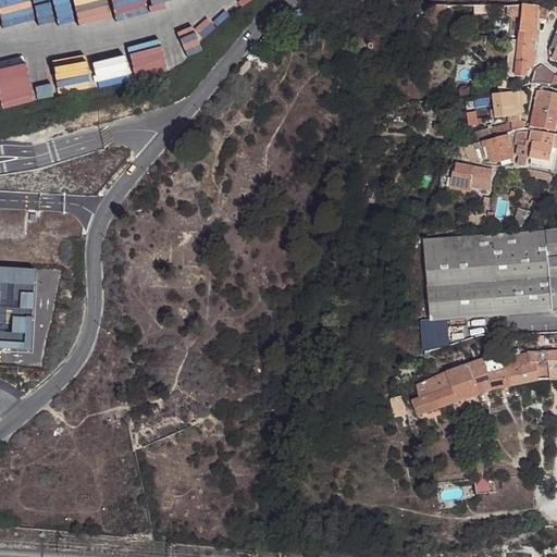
[(522,5),(506,8),(505,19),(516,20),(521,20),(521,28),(522,5)]
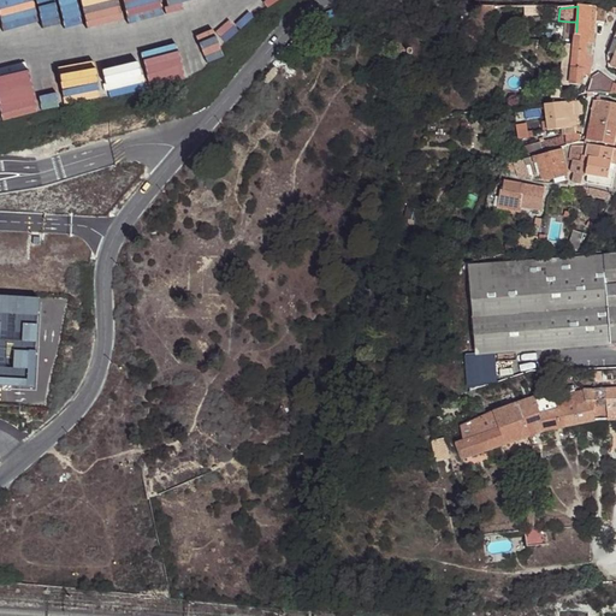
[(608,7),(578,6),(576,31),(575,46),(575,45),(572,86),(579,87),(584,83),(584,77),(590,77),(592,57),(586,57),(587,45),(593,45),(596,23),(604,24),(608,7)]
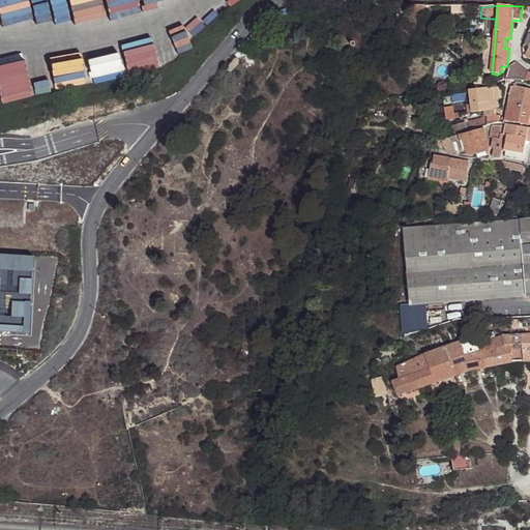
[(415,6),(406,15),(417,22),(427,6),(415,6)]
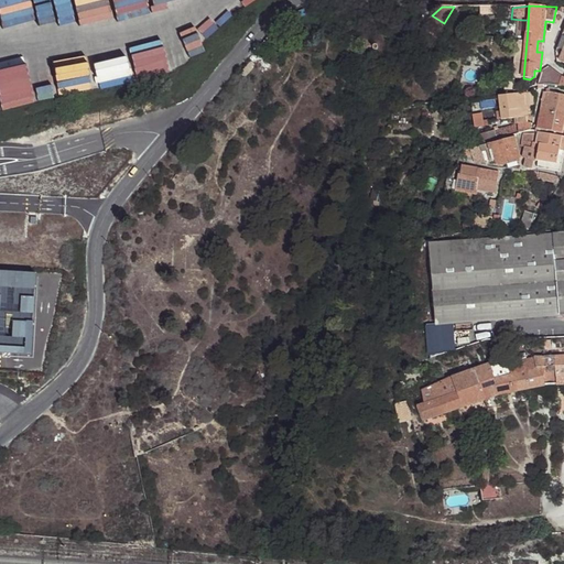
[(523,78),(527,41),(520,41),(514,41),(511,78),(523,78)]
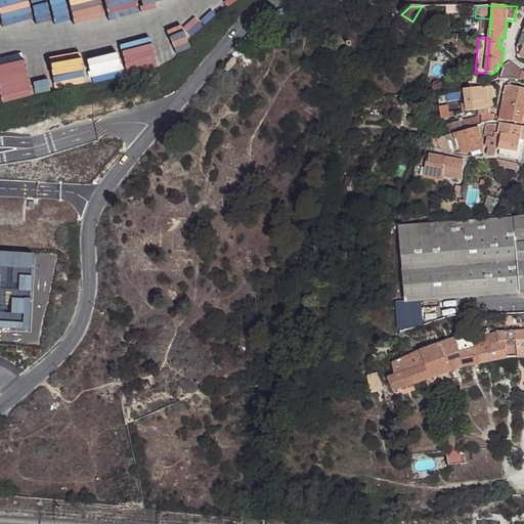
[(501,76),(501,79),(508,80),(513,80),(518,82),(523,82),(523,72),(518,68),(504,70),(501,76)]
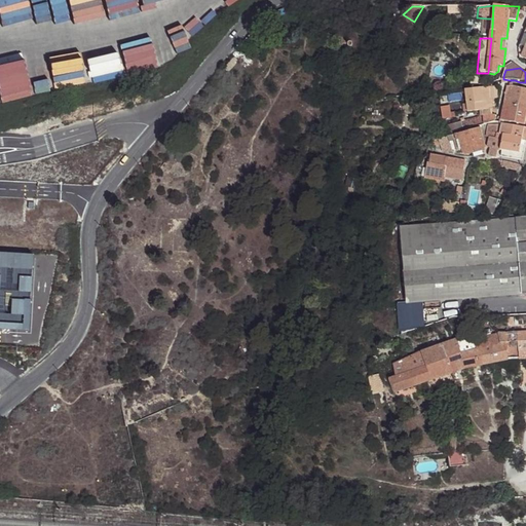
[(506,87),(503,103),(511,105),(514,86),(506,87)]
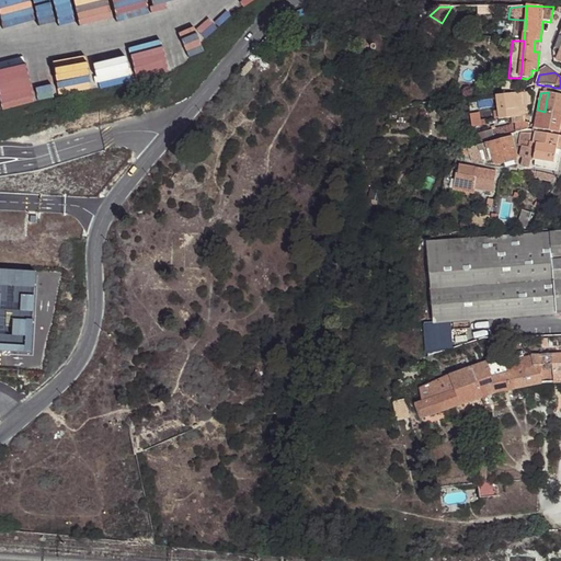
[(560,94),(548,92),(545,112),(560,114),(560,94)]
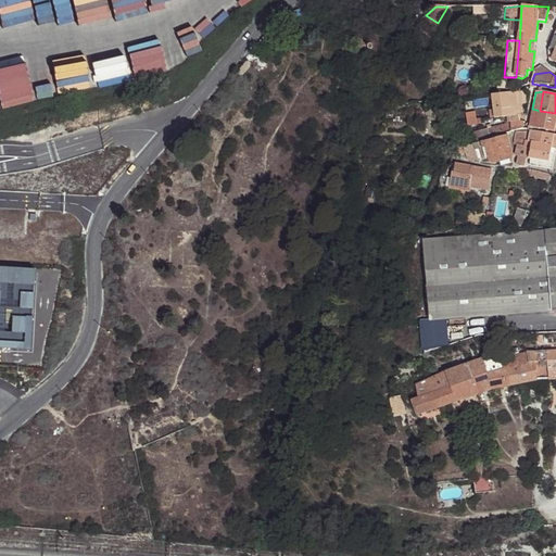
[(517,105),(515,93),(490,96),(494,119),(510,117),(509,113),(518,113),(517,105)]
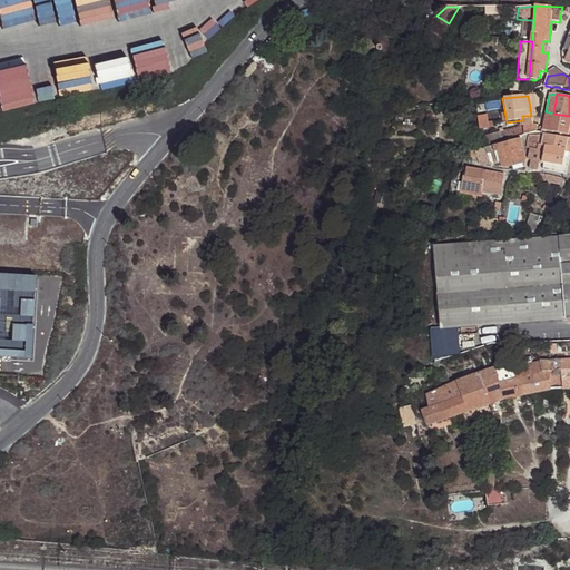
[(546,111),(541,134),(544,135),(548,135),(550,131),(553,114),(546,111)]
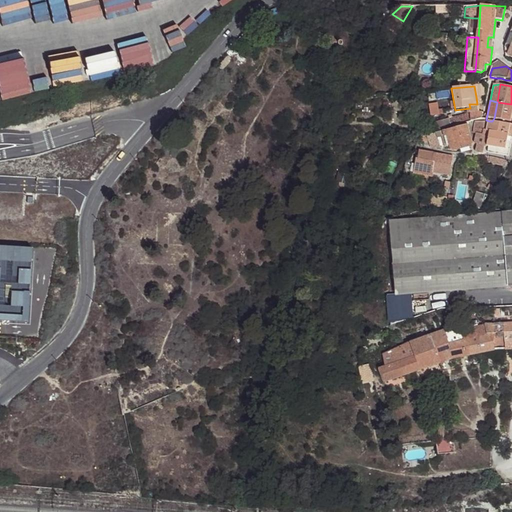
[(511,110),(511,104),(497,102),(494,118),(510,121),(511,110)]
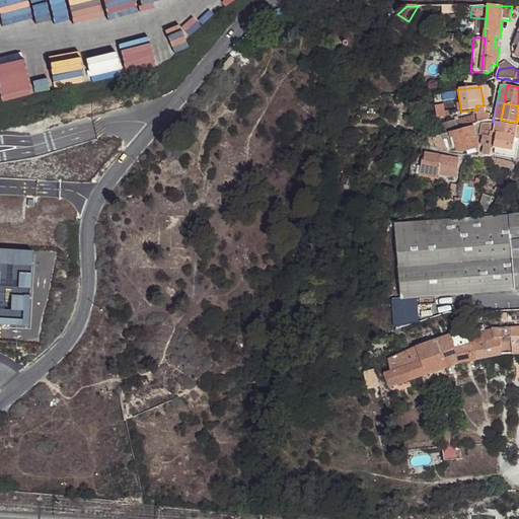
[(441,125),(443,133),(455,130),(477,123),(475,116),(441,125)]
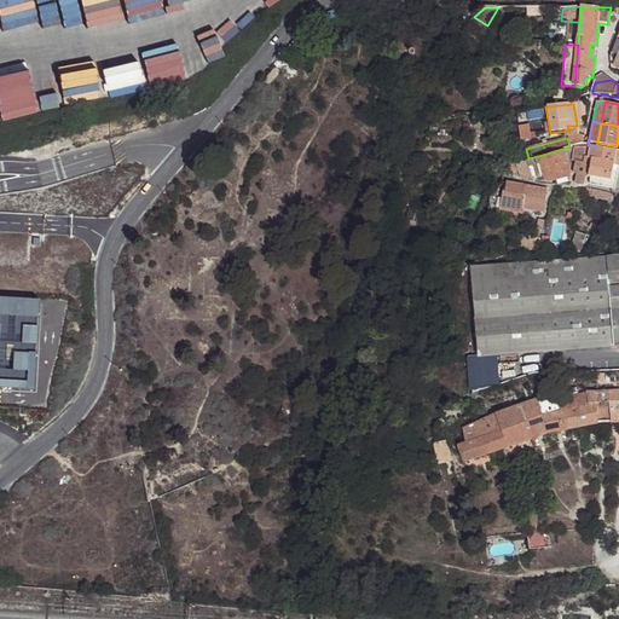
[(588,160),(588,157),(584,157),(585,148),(574,146),(573,161),(577,162),(576,174),(578,174),(577,183),(585,184),(586,177),(589,177),(591,160),(588,160)]
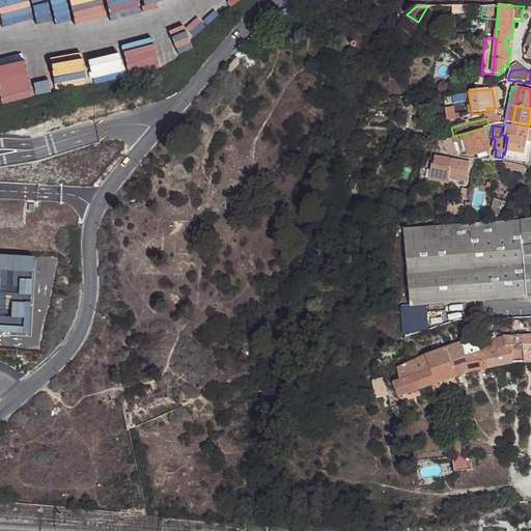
[(510,126),(507,126),(504,135),(504,137),(507,137),(527,141),(529,129),(528,129),(510,126)]
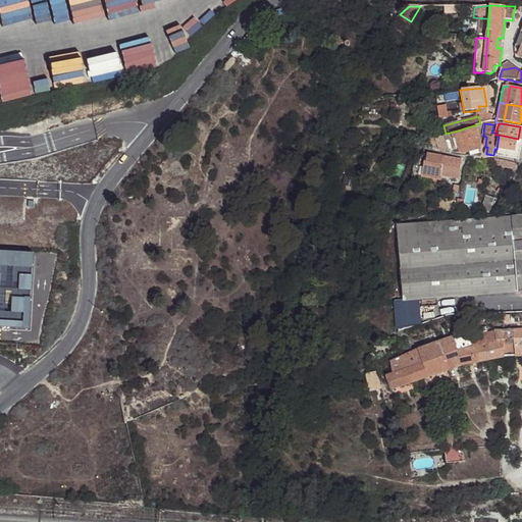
[(475,128),(455,134),(456,139),(460,152),(480,147),(475,128)]
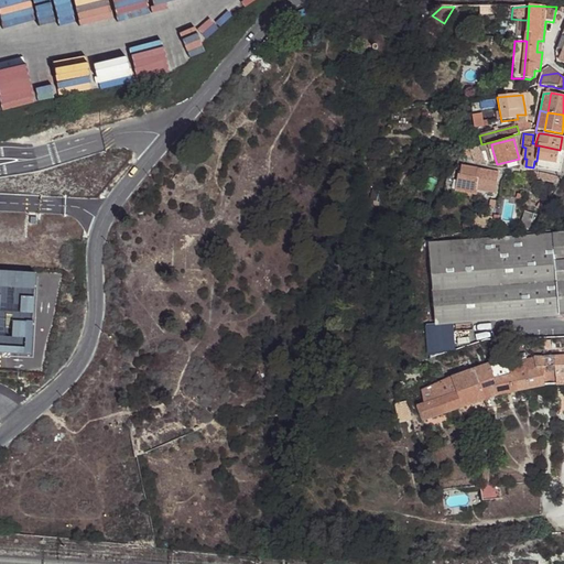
[(492,150),(491,144),(463,153),(465,158),(492,150)]
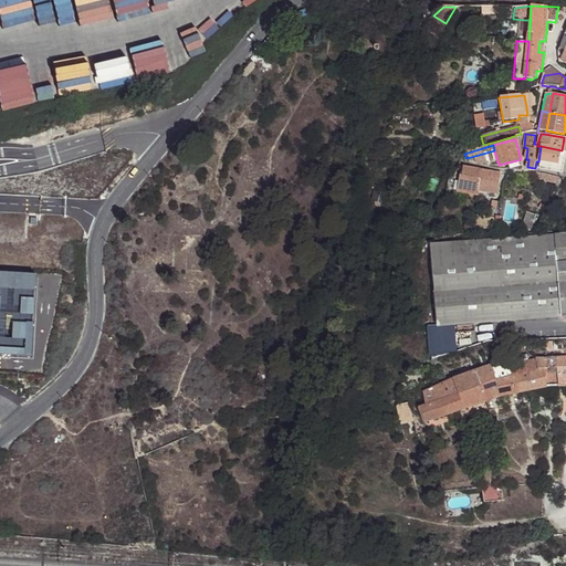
[(562,150),(541,146),(538,161),(542,161),(559,165),(562,153),(562,150)]
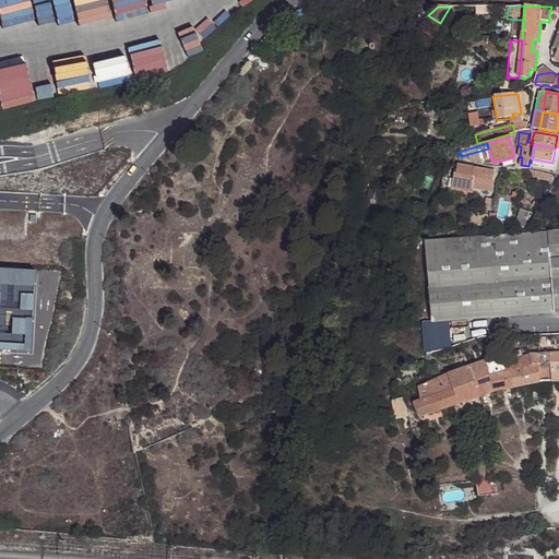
[(534,167),(555,171),(557,164),(552,163),(535,159),(534,167)]
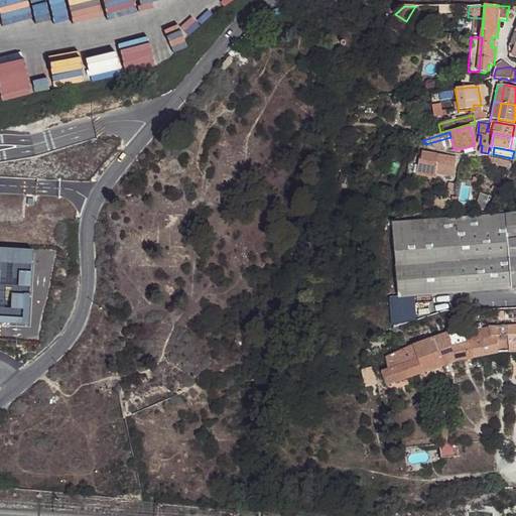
[(457,159),(422,153),(421,161),(419,161),(417,175),(436,178),(437,175),(454,178),(457,159)]
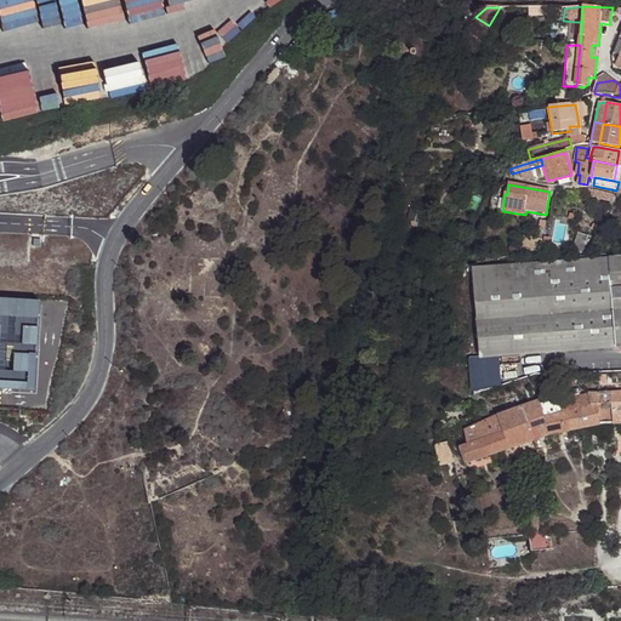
[(588,238),(577,234),(571,250),(582,254),(588,238)]
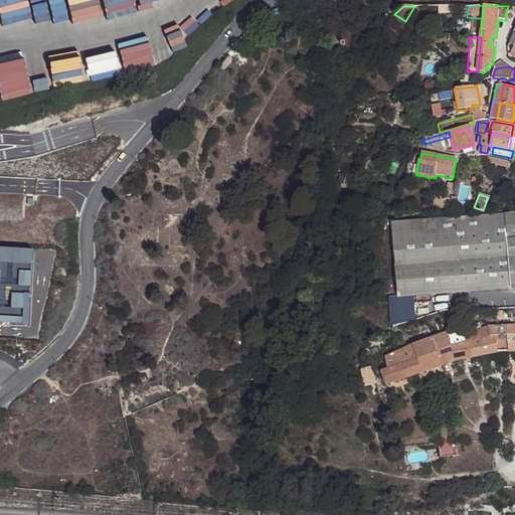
[(451,200),(442,198),(440,206),(449,208),(451,200)]
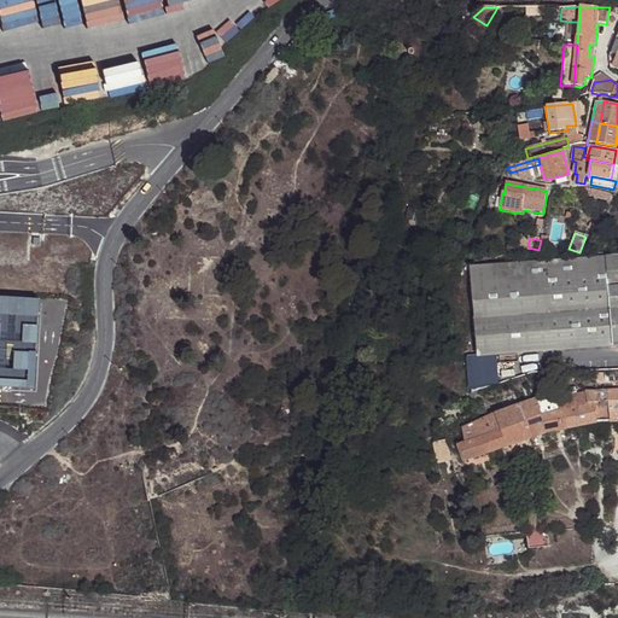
[(617,257),(481,268),(487,354),(487,356),(495,355),(617,344),(617,257)]
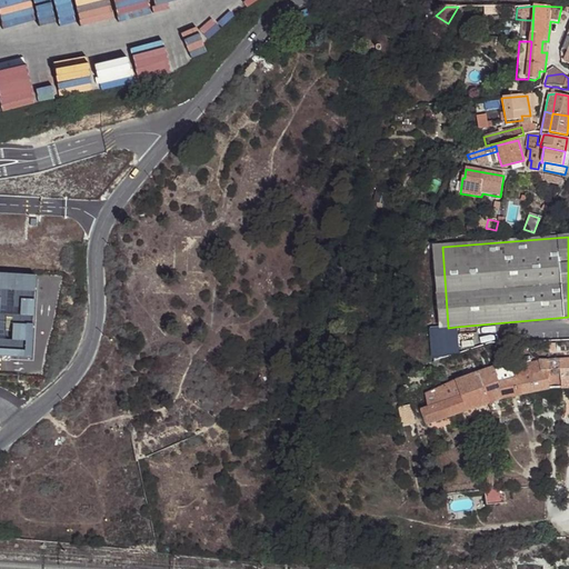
[(458,351),(456,327),(448,328),(448,326),(430,329),(433,355),(458,351)]
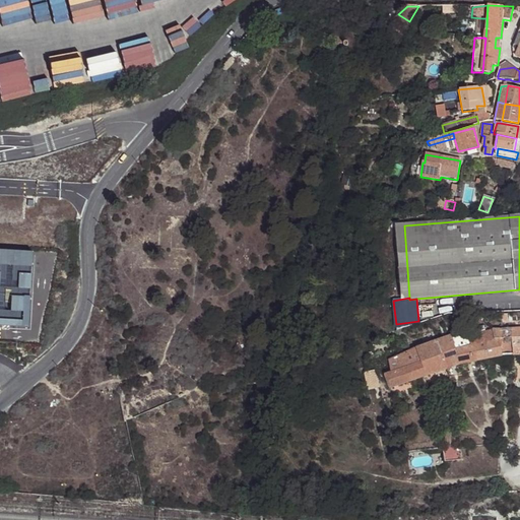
[(393,373),(388,375),(392,388),(398,386),(412,381),(461,364),(503,355),(519,353),(519,328),(493,329),(494,331),(469,337),(468,335),(453,339),(453,336),(416,348),(389,361),(393,373)]
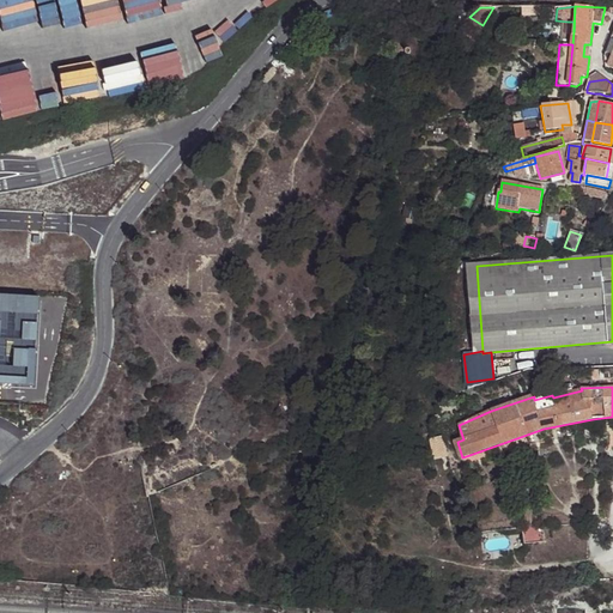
[(445,435),(432,438),(437,459),(450,455),(445,435)]
